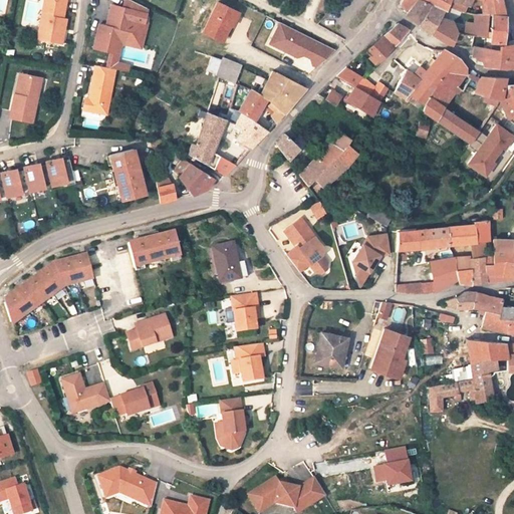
[(64,0),(43,0),(38,28),(43,29),(41,39),(60,43),(62,32),(60,32),(61,28),(63,29),(65,19),(61,18),(64,0)]
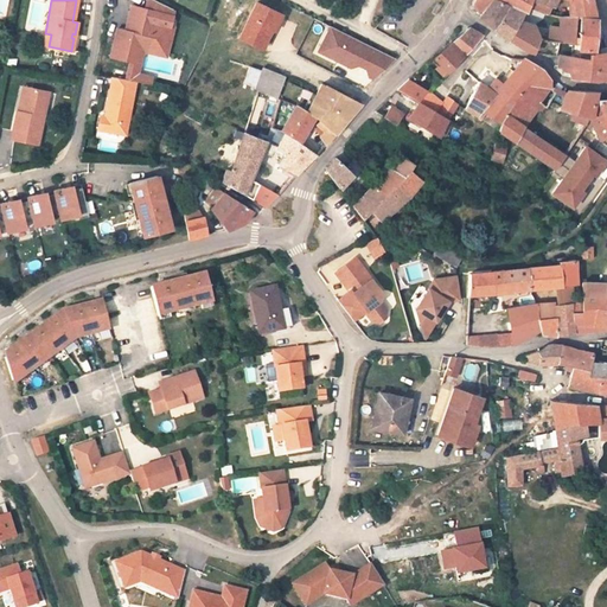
[(153,0),(146,0),(145,10),(172,16),(173,10),(153,0)]
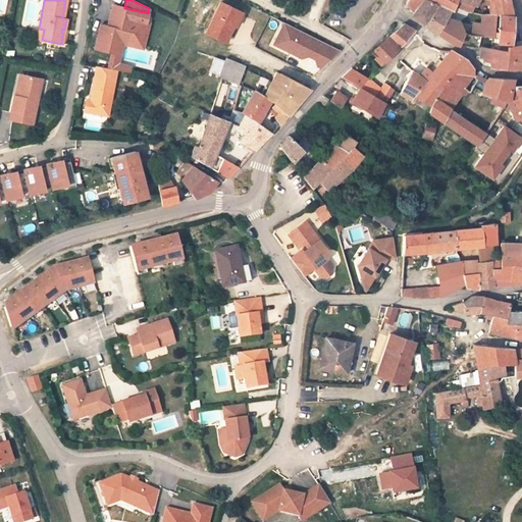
[(406,0),(405,3),(413,12),(422,0),(426,0),(436,5),(451,11),(452,12),(457,0),(406,0)]
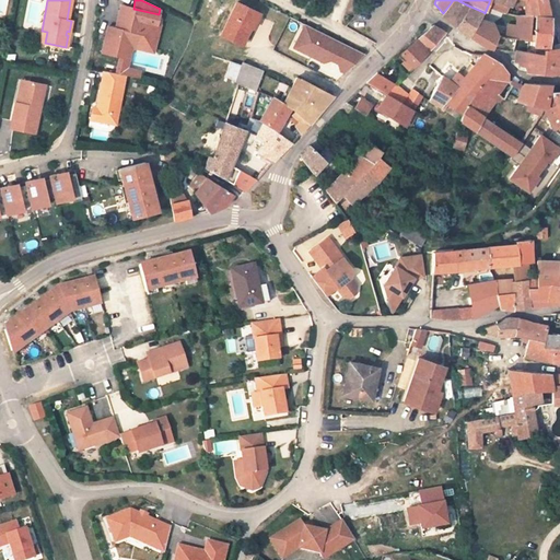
[(468,6),(457,0),(453,0),(443,13),(442,15),(448,21),(455,27),(468,6)]
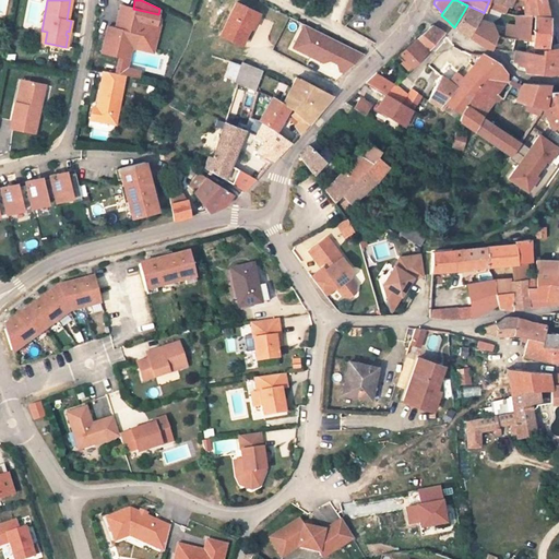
[(522,0),(523,14),(531,14),(531,16),(534,16),(548,18),(545,2),(539,0),(522,0)]
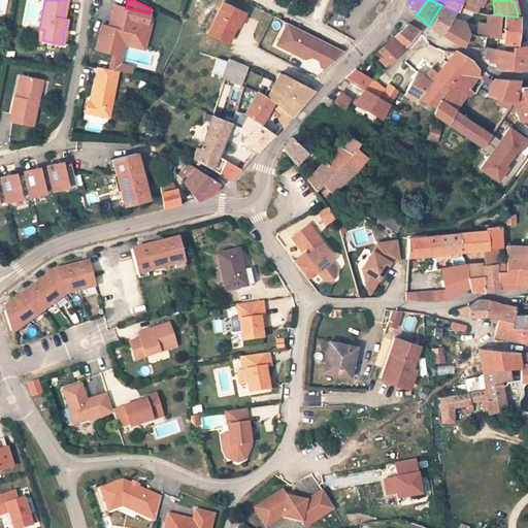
[(238,10),(222,2),(208,32),(228,42),(235,26),(231,24),(238,10)]
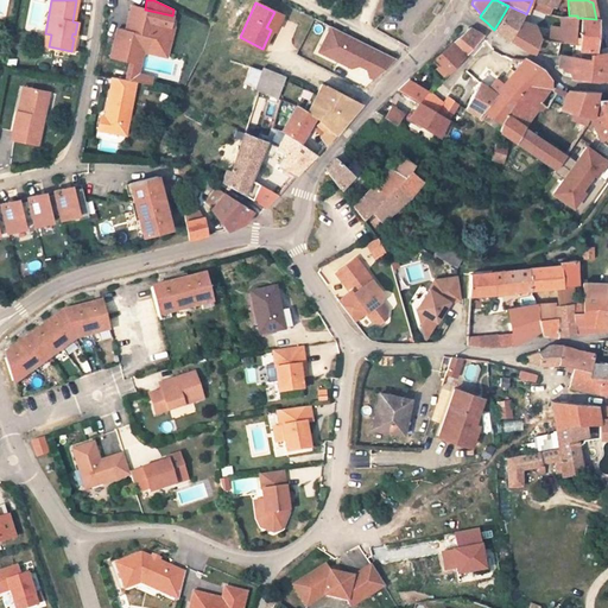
[(144,48),(163,52),(170,26),(172,16),(145,10),(132,6),(127,24),(130,24),(128,31),(125,31),(118,29),(111,56),(130,61),(131,61),(133,52),(143,55),(143,51),(144,48)]
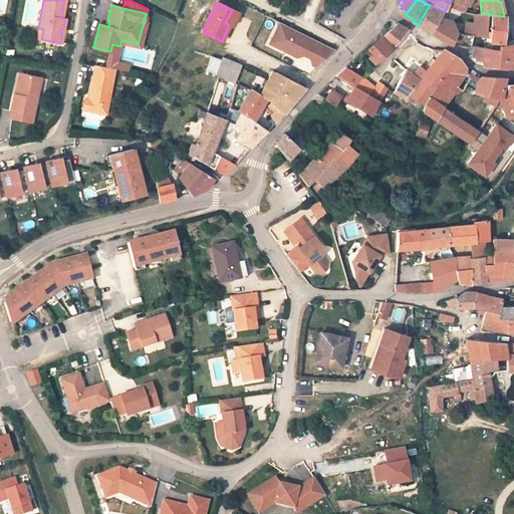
[(439,18),(444,11),(430,5),(418,25),(425,30),(432,33),(442,40),(451,44),(454,32),(451,22),(439,18)]
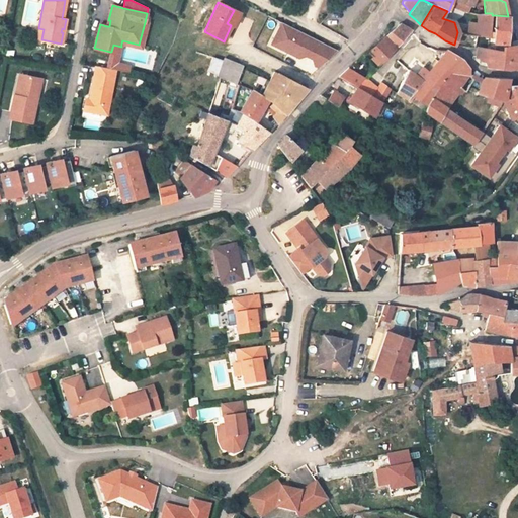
[(240,13),(234,10),(227,23),(231,25),(234,26),(240,13)]
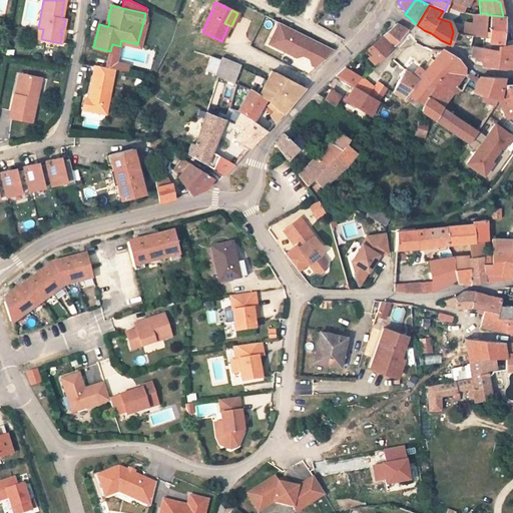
[(472,22),(464,22),(462,34),(474,36),(485,37),(487,15),(487,13),(480,13),(473,14),(472,22)]
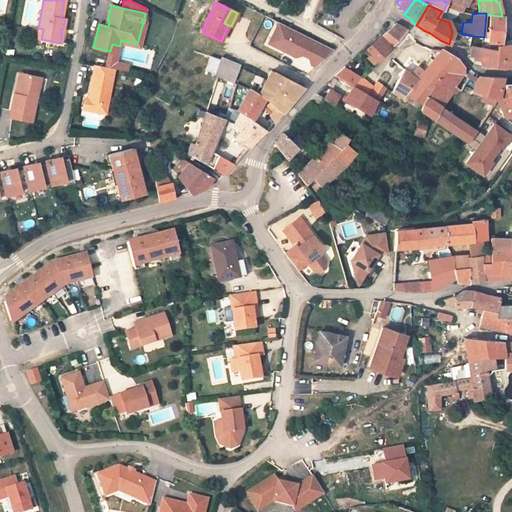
[(473,57),(474,57),(474,59),(475,59),(477,60),(479,60),(483,60),(482,65),(482,66),(503,68),(511,66),(511,53),(511,43),(504,44),(500,45),(501,30),(502,16),(489,15),(486,15),(484,37),(487,37),(487,42),(489,43),(488,50),(472,47),(470,56),(471,56),(473,57)]
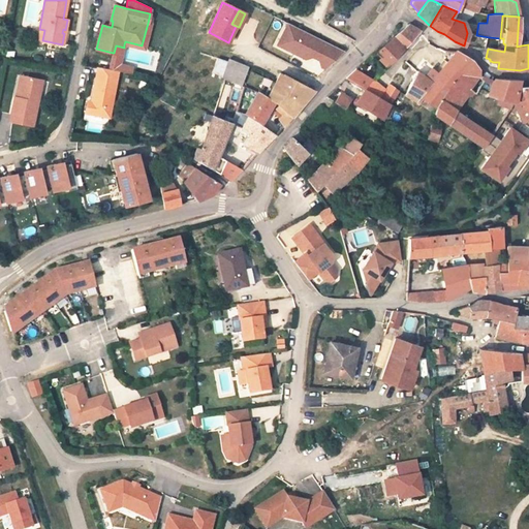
[(151,24),(148,23),(142,45),(125,41),(124,44),(133,47),(145,49),(151,24)]
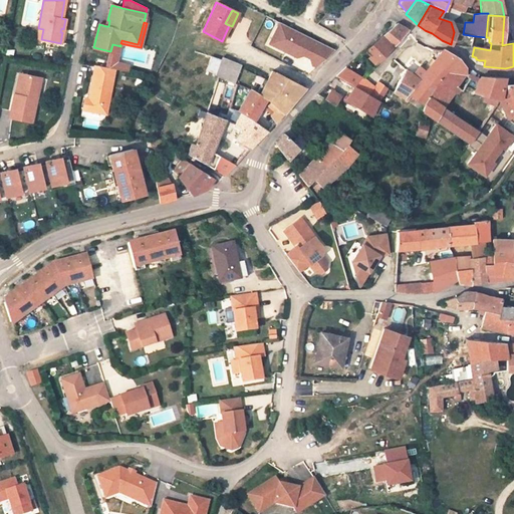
[(315,66),(333,50),(279,22),(273,34),(278,36),(273,45),(296,56),(302,54),(303,52),(307,54),(311,64),(315,66)]
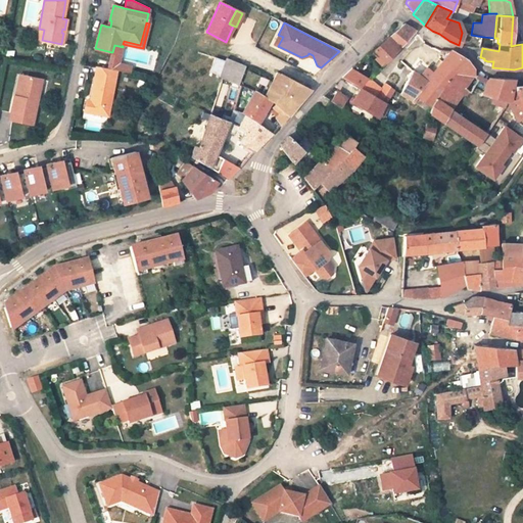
[(415,31),(402,24),(373,49),(379,55),(386,61),(415,31)]
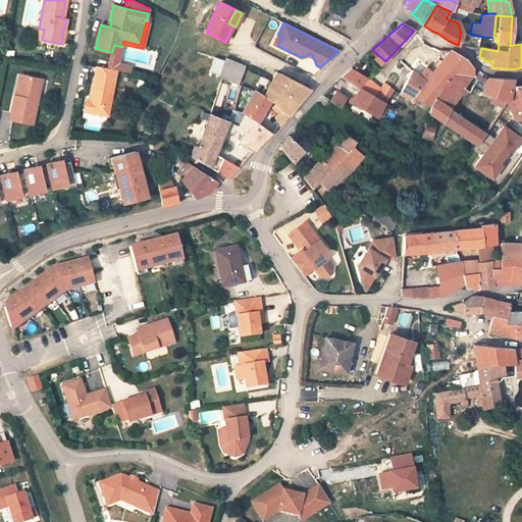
[(273,44),(277,46),(282,37),(277,35),(273,44)]
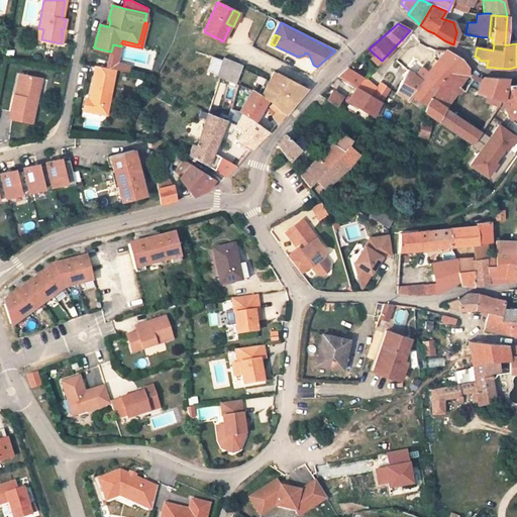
[(489,37),(478,36),(477,43),(488,44),(489,37)]
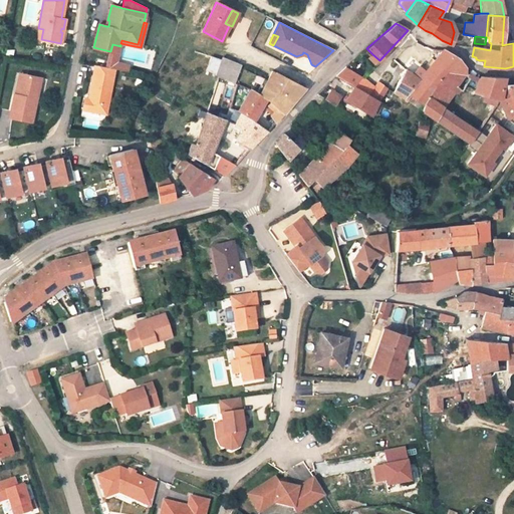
[(120,46),(112,44),(110,51),(118,53),(120,46)]
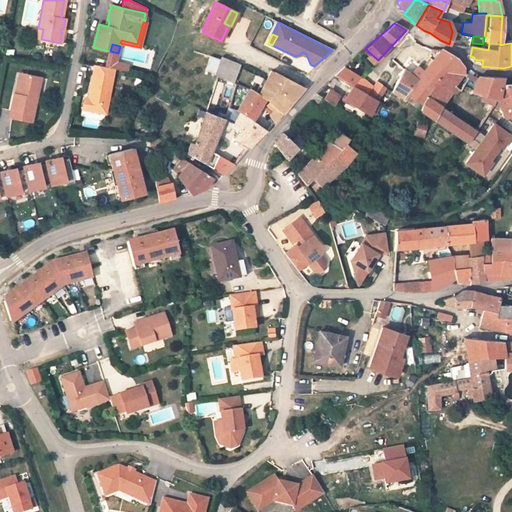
[(6,48),(5,56),(14,57),(15,49),(6,48)]
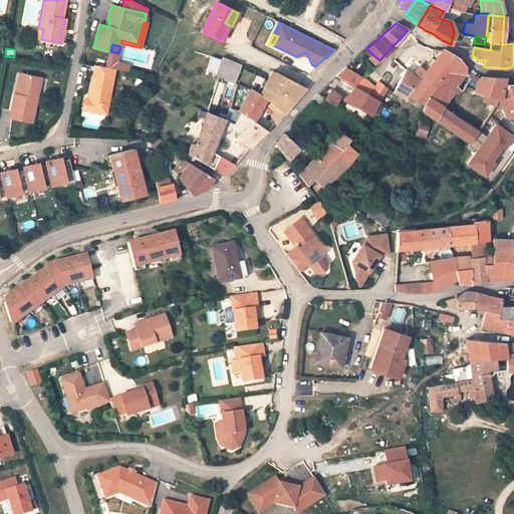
[(442,50),(427,68),(419,78),(432,89),(434,85),(443,75),(447,71),(465,73),(466,67),(459,59),(443,49),(442,50)]
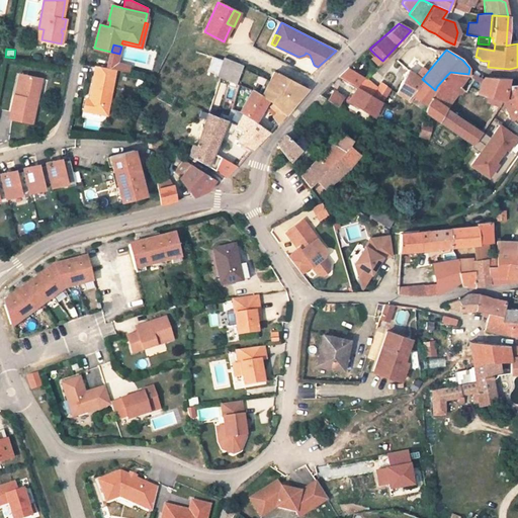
[(111,52),(110,52),(107,68),(115,69),(119,70),(120,64),(116,64),(119,54),(111,52)]
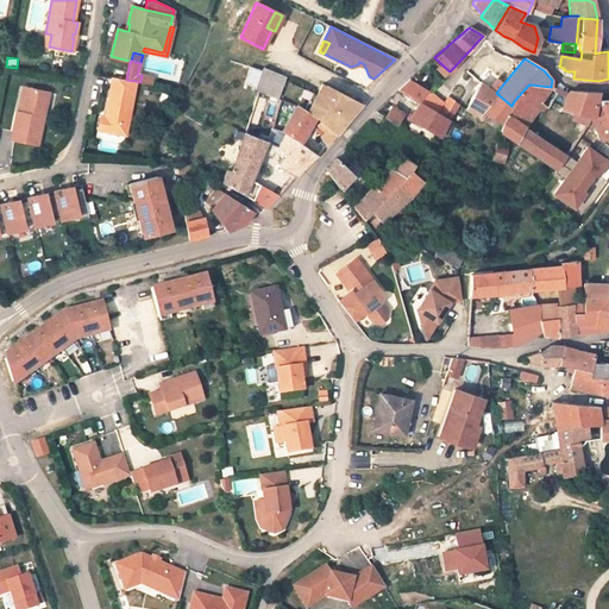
[(441,64),(437,68),(445,76),(450,71),(441,64)]
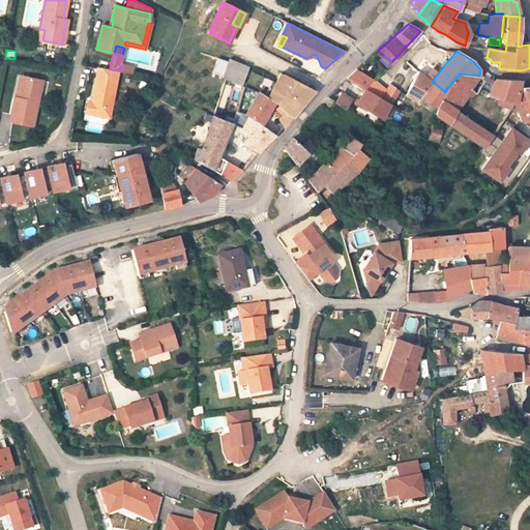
[(228,63),(217,59),(213,72),(224,76),(228,63)]
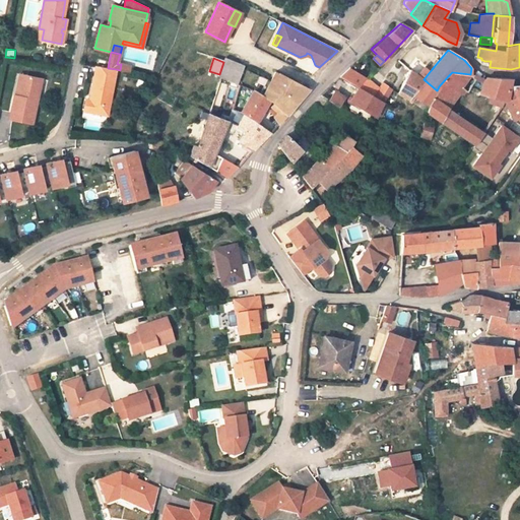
[(224,60),(223,62),(219,74),(221,75),(238,82),(243,68),(244,67),(224,60)]
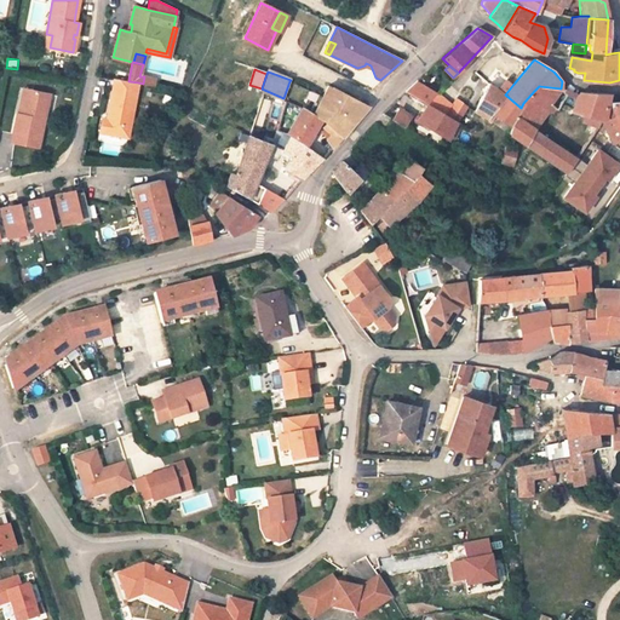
[(515,82),(507,76),(497,90),(505,95),(515,82)]
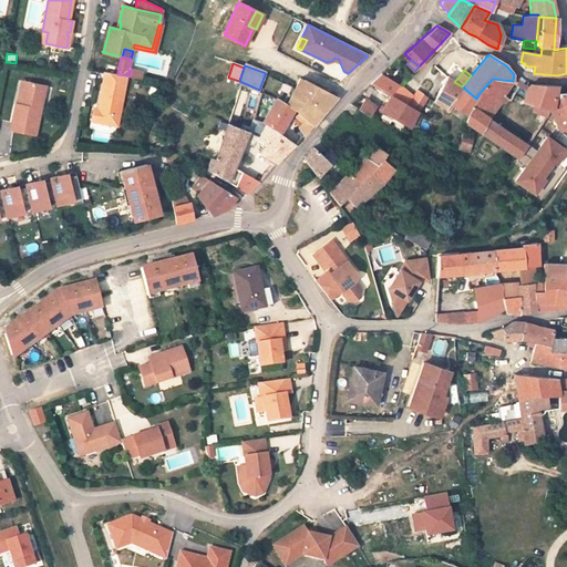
[(117,74),(105,72),(101,91),(99,105),(100,105),(99,109),(98,109),(95,121),(117,125),(126,75),(117,74)]
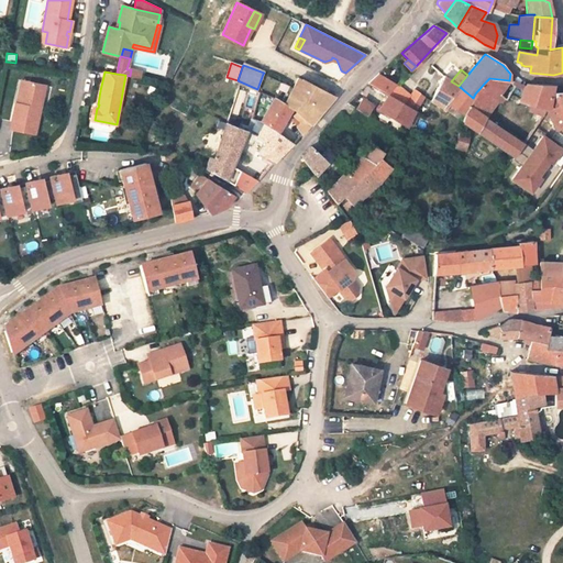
[(297,80),(285,74),(283,80),(294,87),(297,80)]
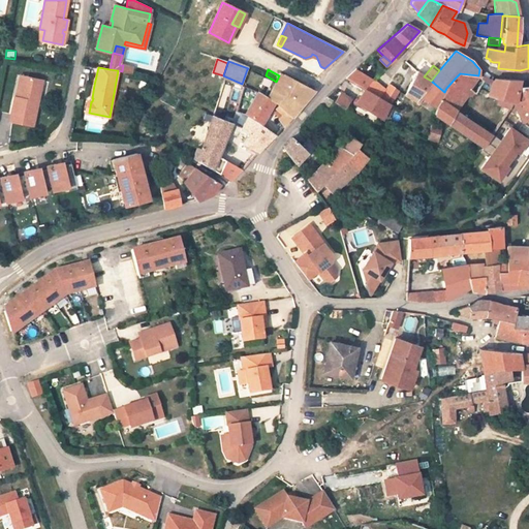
[(354,69),(346,79),(365,89),(373,81),(354,69)]
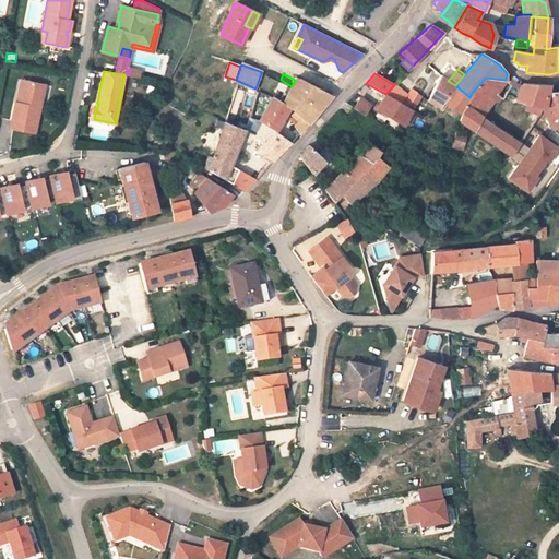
[(441,75),(436,85),(428,100),(443,109),(447,105),(462,115),(470,97),(455,85),(448,81),(441,75)]
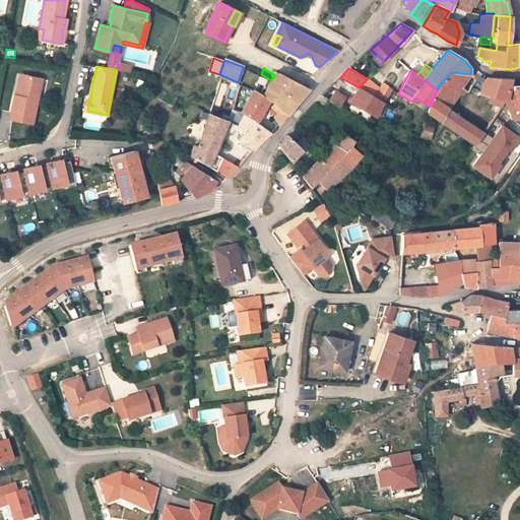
[(271,80),(270,82),(264,96),(253,91),(241,112),(256,120),(268,102),(277,112),(273,117),(279,124),(290,111),(309,89),(275,72),(274,74),(271,80)]
